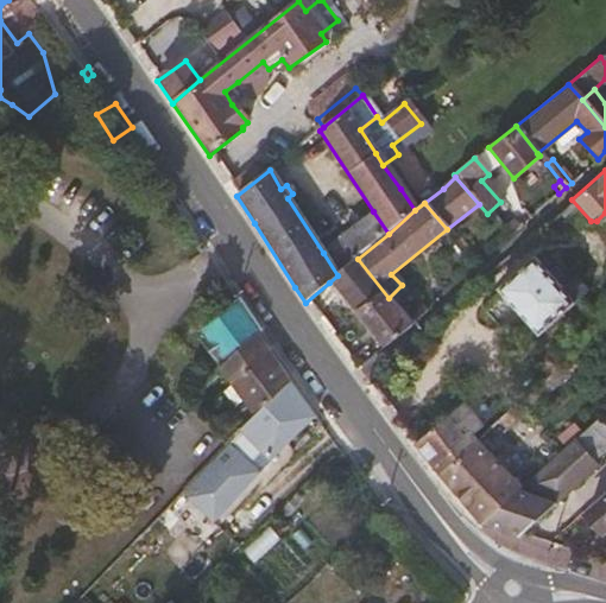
[(358,259),(389,234),(373,211),(323,253),(338,275),(358,259)]
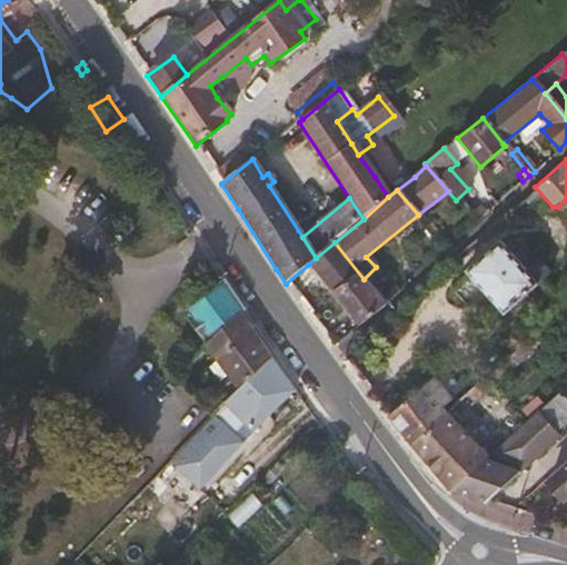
[(535,259),(529,264),(516,249),(509,255),(497,239),(464,268),(500,311),(503,309),(547,271),(535,259)]
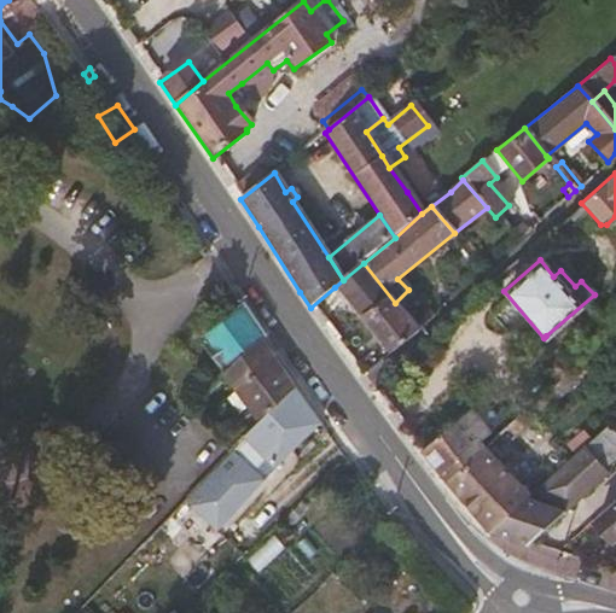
[(395,303),(364,263),(343,280),(335,287),(390,354),(418,331),(411,322),(395,303)]
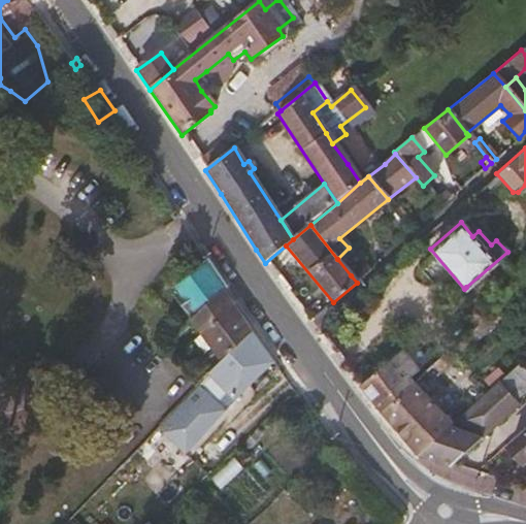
[(200,312),(228,287),(210,260),(176,291),(190,307),(194,304),(200,312)]
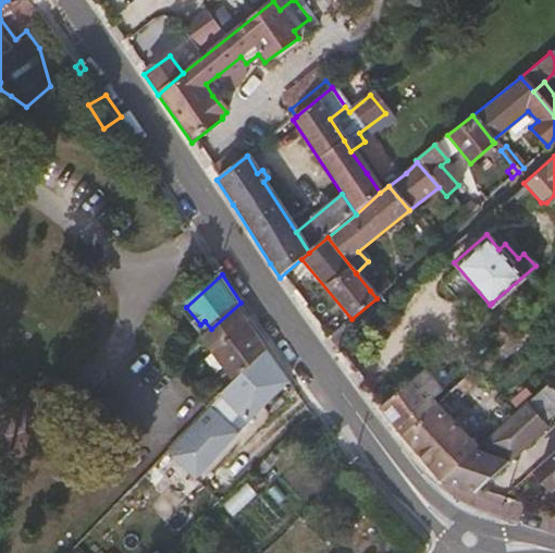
[(377,298),(389,286),(383,280),(370,291),(377,298)]
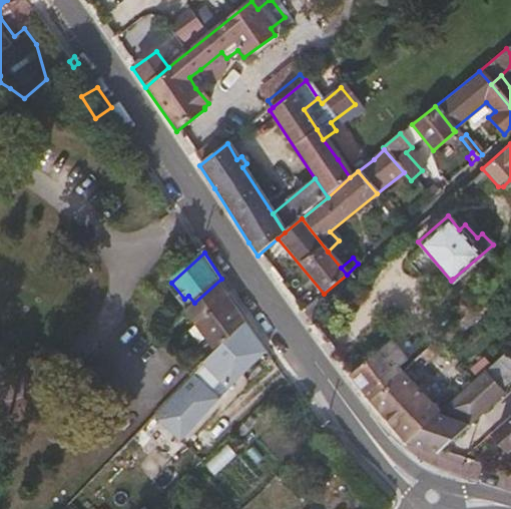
[(248,318),(221,279),(194,303),(187,308),(220,345),(248,318)]
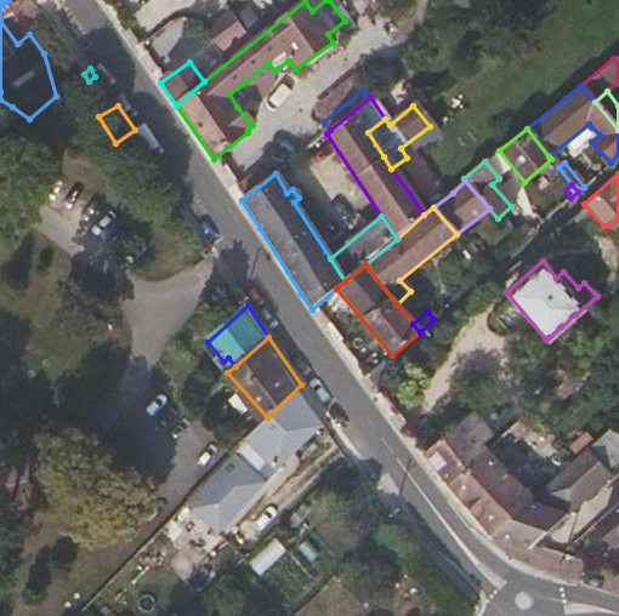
[(550,382),(572,363),(549,337),(546,340),(533,353),(531,352),(515,366),(534,388),(546,377),(550,382)]
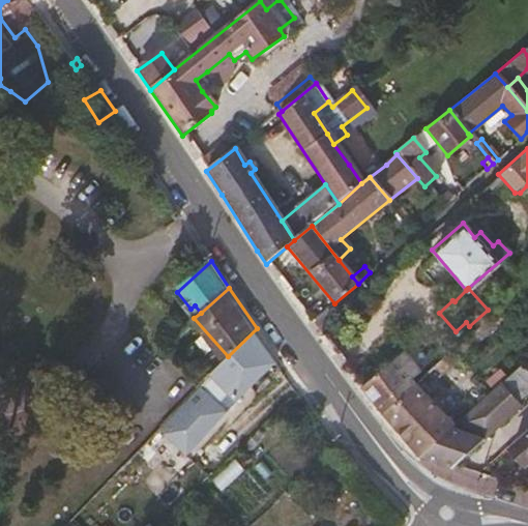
[(455,359),(502,319),(495,311),(447,352),(455,359)]
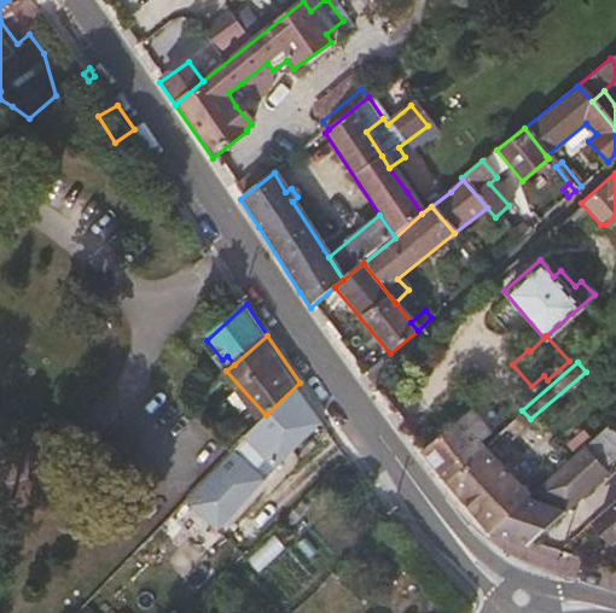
[(532,386),(512,365),(495,380),(516,402),(532,386)]
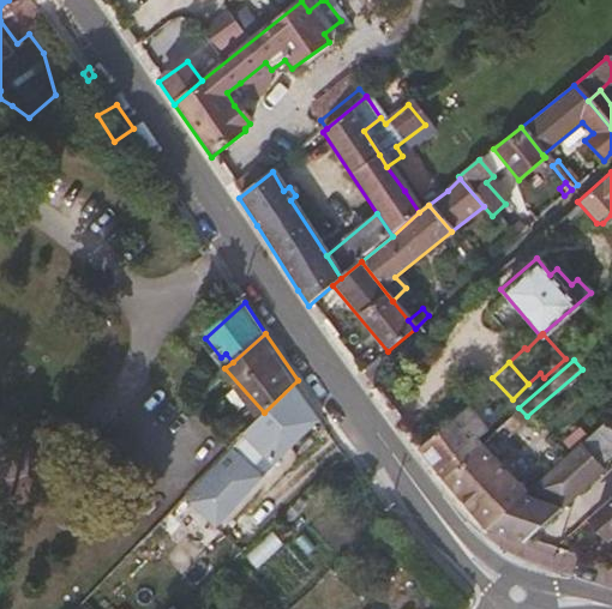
[(247,430),(263,446),(250,459),(263,474),(323,416),(298,380),(264,412),(247,430)]
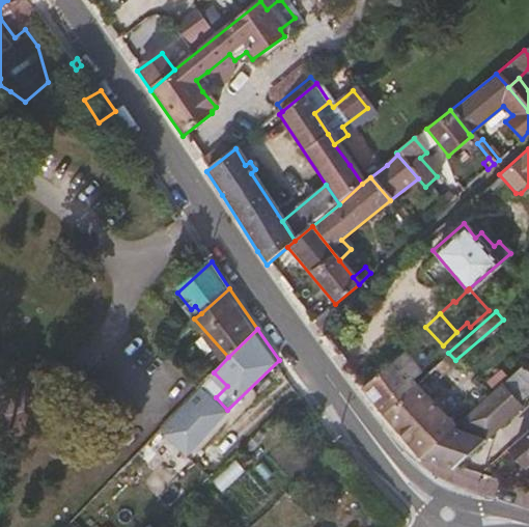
[(413,384),(410,381),(420,370),(402,350),(377,371),(398,396),(413,384)]
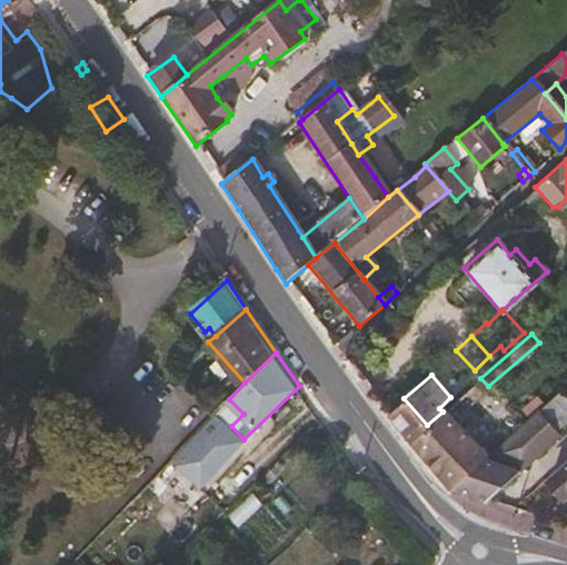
[(469,402),(488,386),(480,378),(461,395),(469,402)]
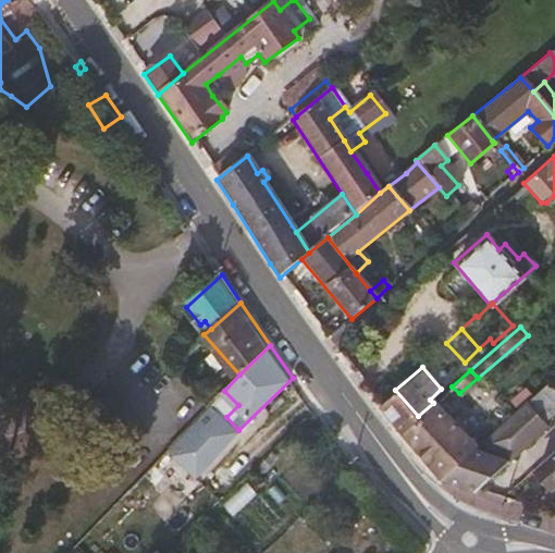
[(554,385),(549,379),(533,391),(493,429),(438,478),(475,490),(554,417),(554,415),(550,409),(554,404),(554,385)]
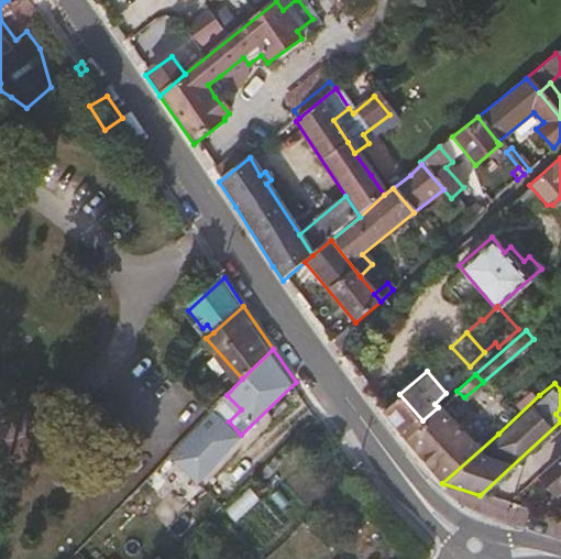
[(422,420),(399,394),(382,409),(404,438),(422,420)]
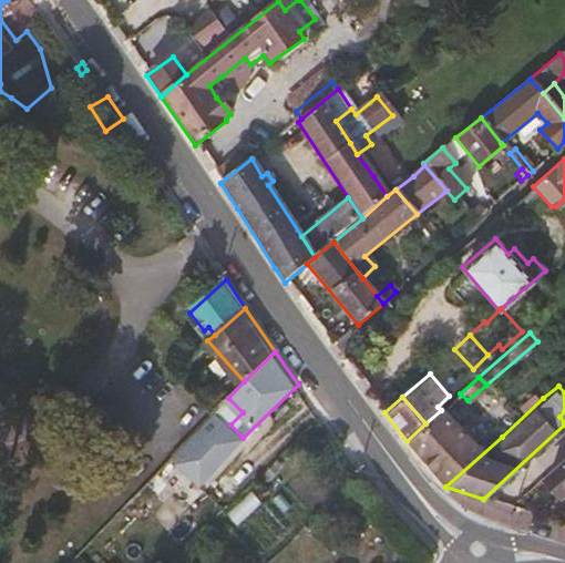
[(445,487),(502,437),(493,428),(474,446),(458,426),(462,421),(448,405),(441,410),(425,423),(407,441),(445,487)]
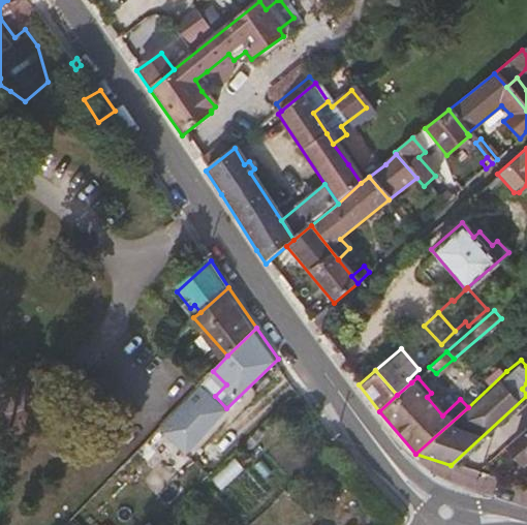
[(181,434),(198,415),(190,409),(202,398),(198,395),(206,388),(203,383),(167,420),(181,434)]
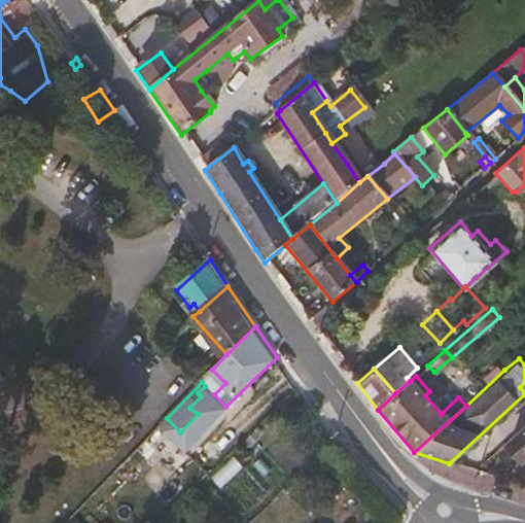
[(524,427),(506,444),(520,460),(524,455),(524,427)]
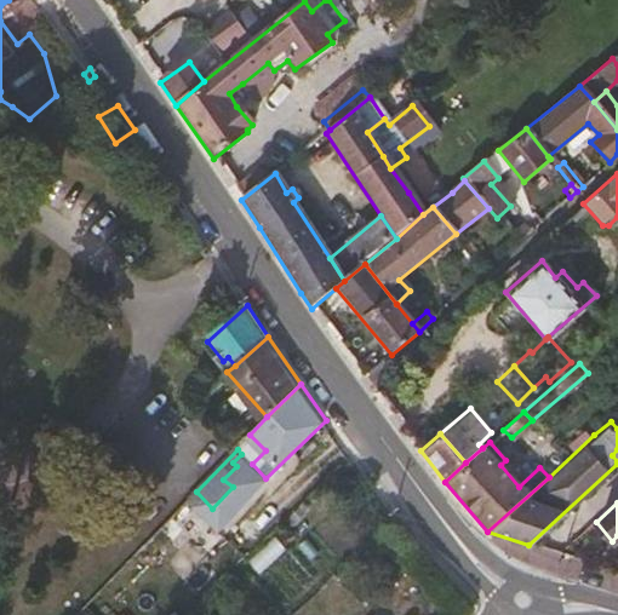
[(274,532),(261,545),(286,572),(299,558),(274,532)]
